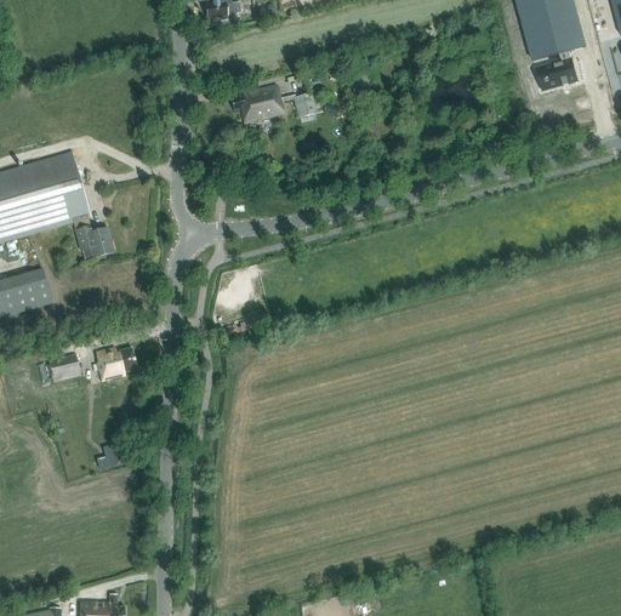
[(214,0),(214,1),(208,1),(206,1),(208,13),(209,13),(220,12),(220,15),(222,16),(227,16),(228,13),(228,11),(240,9),(241,7),(240,0),(214,0)]
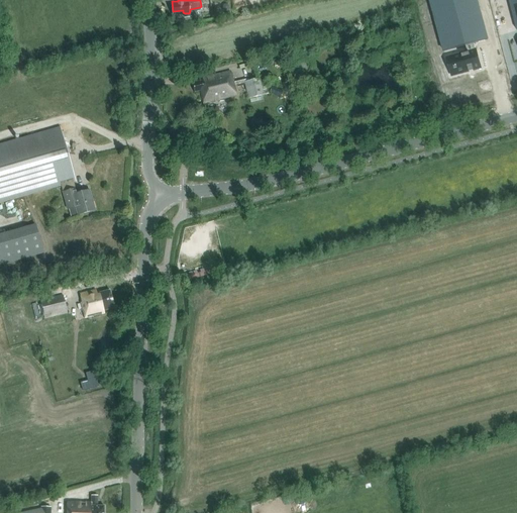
[(430,0),(441,39),(458,34),(460,41),(442,46),(447,65),(474,58),(469,38),(468,39),(466,32),(480,28),(472,0),(430,0)]
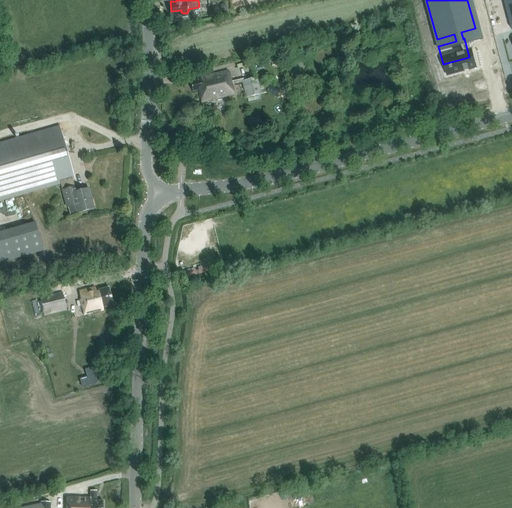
[(228,67),(200,74),(201,75),(190,78),(192,88),(198,86),(201,98),(234,90),(228,67)]
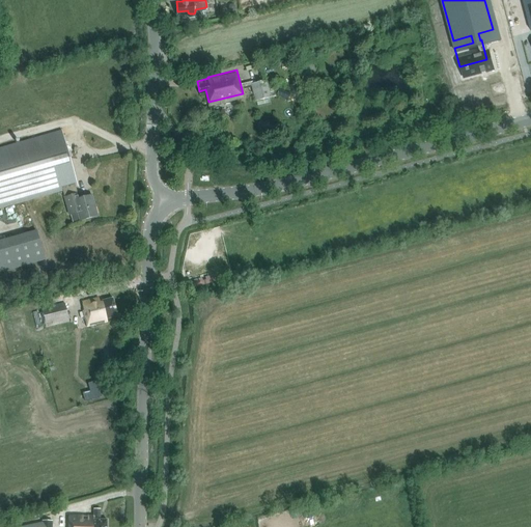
[(275,90),(272,76),(251,80),(255,98),(271,94),(270,91),(275,90)]
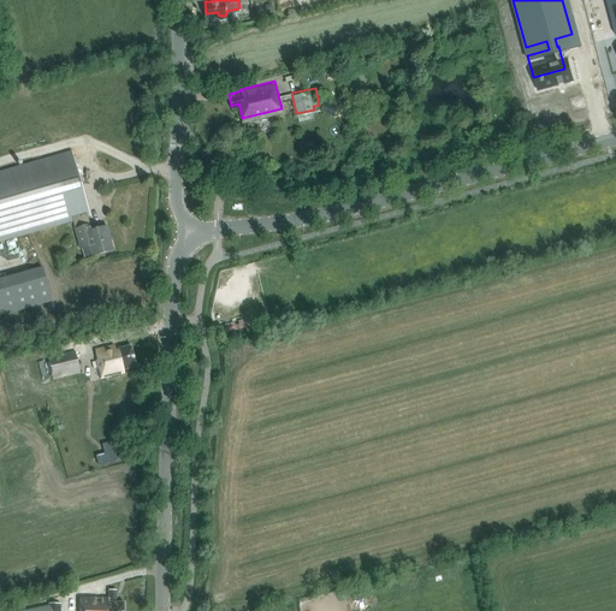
[(70,147),(0,166),(0,236),(72,217),(80,244),(90,242),(93,251),(112,245),(106,223),(90,226),(86,213),(89,212),(70,147)]
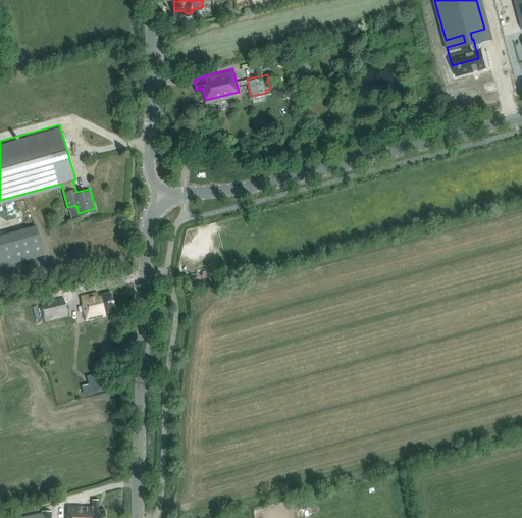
[(0,263),(43,252),(35,223),(0,232),(0,263)]
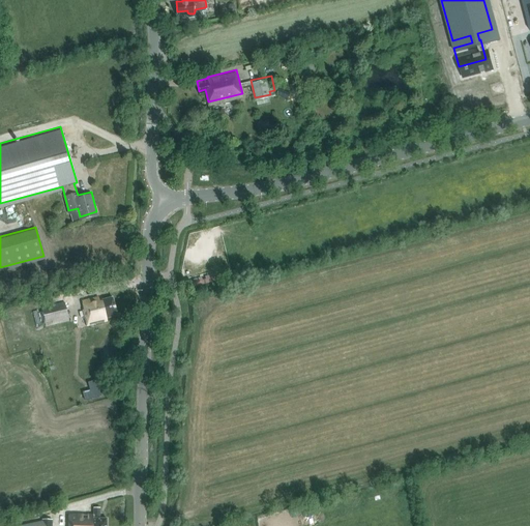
[(216,271),(208,273),(210,280),(218,278),(216,271)]
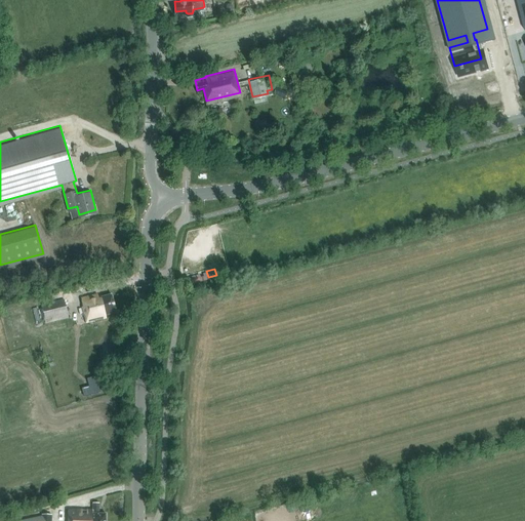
[(190,275),(192,281),(200,279),(198,273),(190,275)]
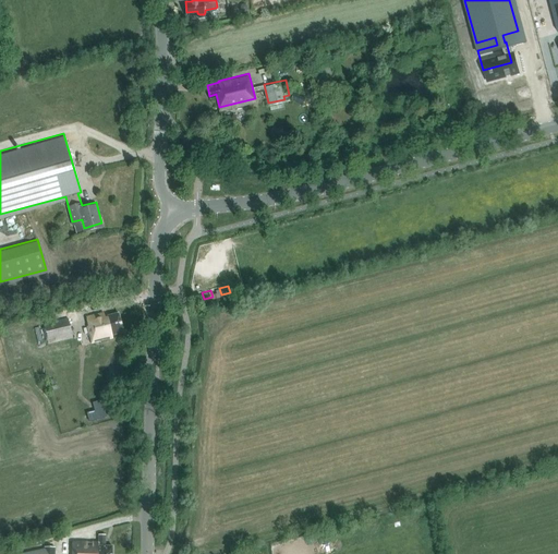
[(104,311),(87,315),(89,325),(88,325),(92,340),(112,335),(112,332),(123,329),(119,310),(104,314),(104,311)]
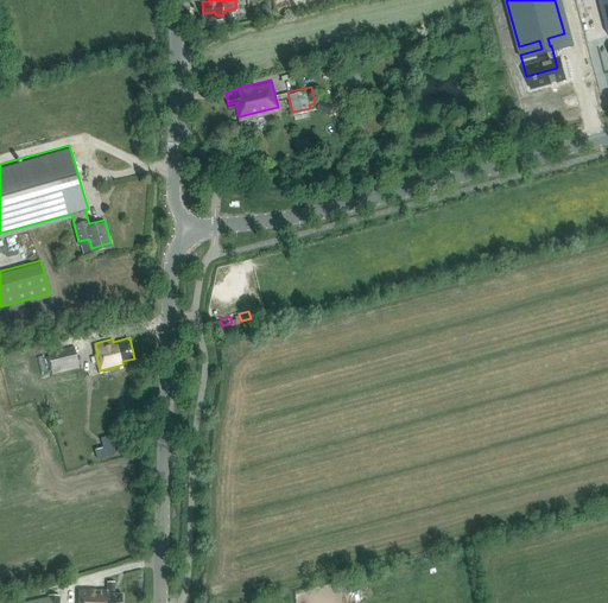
[(78,363),(74,342),(48,348),(52,369),(78,363)]
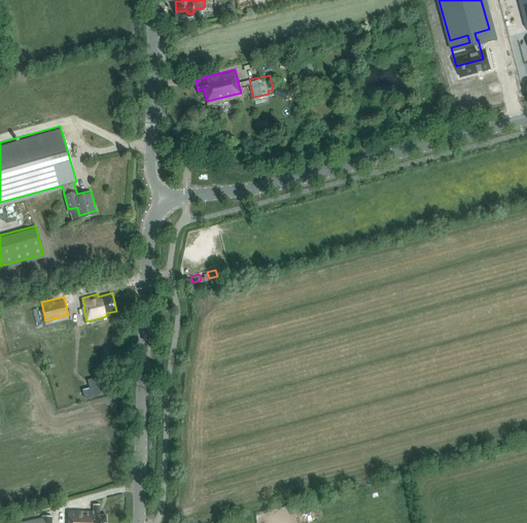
[(85,333),(83,320),(71,322),(74,335),(85,333)]
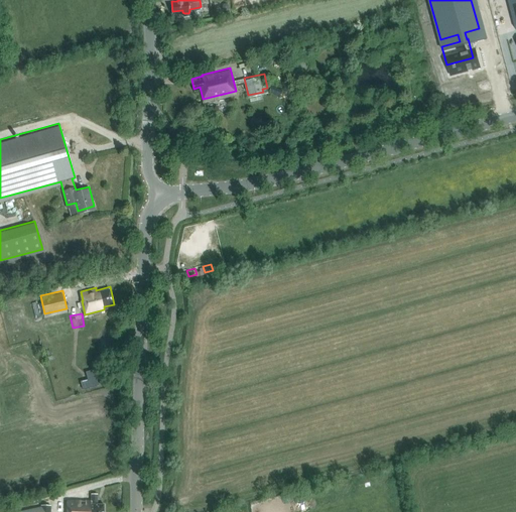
[(67,497),(66,511),(103,511),(104,502),(97,501),(97,491),(91,491),(91,498),(67,497)]
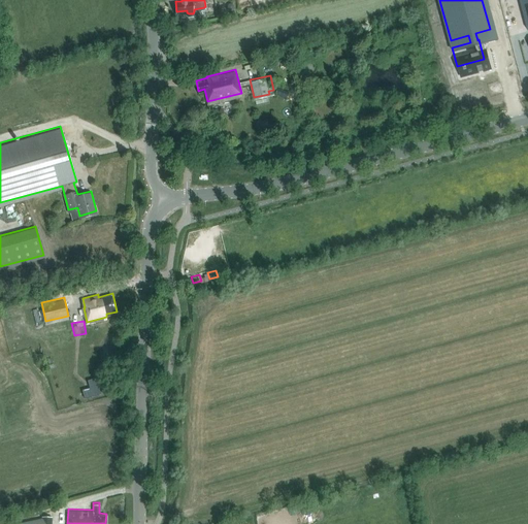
[(41,516),(13,522),(13,523),(51,523),(52,515),(41,514),(41,516)]
